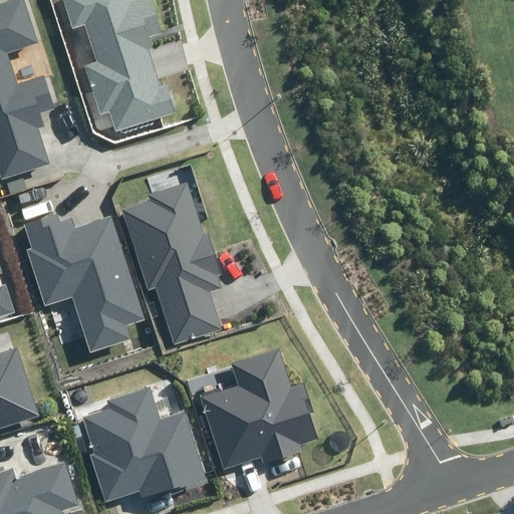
[(0,174),(2,180),(50,165),(39,127),(45,125),(41,113),(54,109),(43,75),(16,84),(6,52),(37,42),(22,0),(16,0),(0,5),(0,174)]
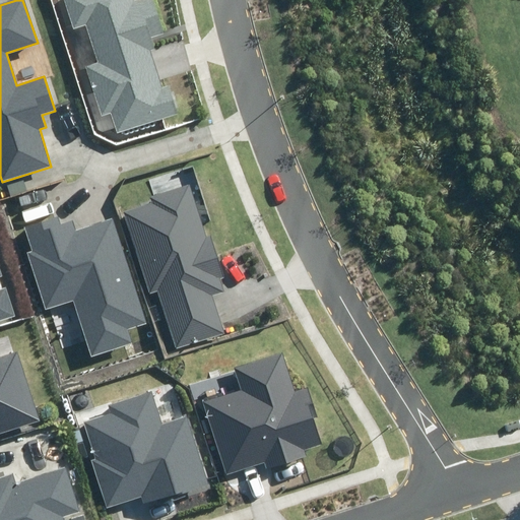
[(63,0),(73,30),(86,26),(98,61),(85,65),(102,116),(111,113),(117,132),(176,114),(168,88),(164,89),(151,51),(154,50),(151,40),(166,35),(154,0),(63,0)]
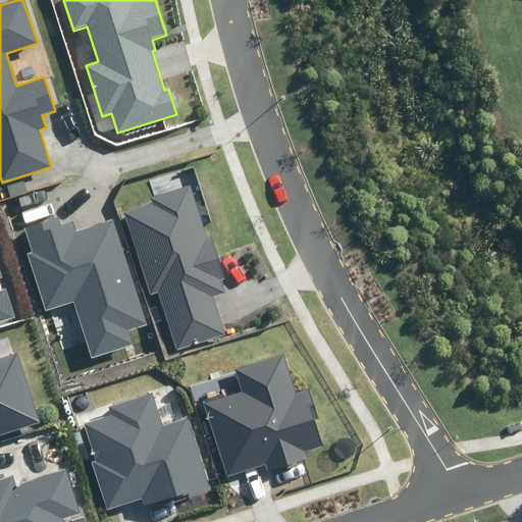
[(154,203),(124,212),(150,296),(158,294),(176,352),(226,336),(214,297),(226,294),(222,280),(224,279),(211,236),(207,238),(191,186),(152,198),(154,203)]
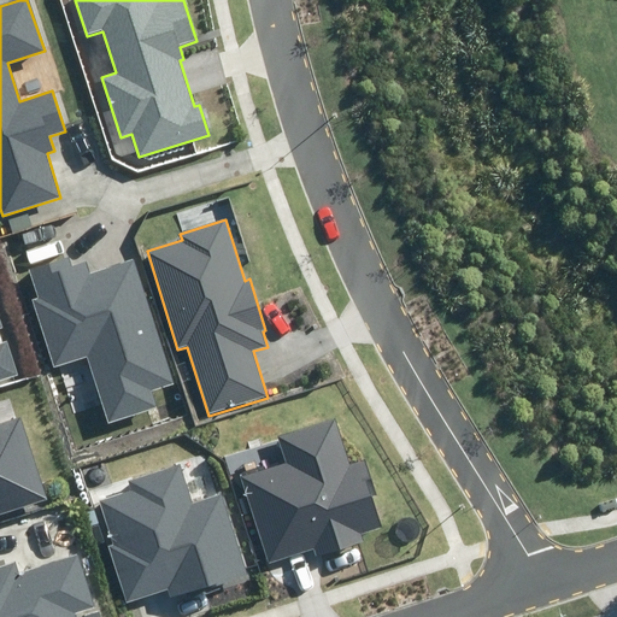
[(92,352),(113,419),(153,406),(148,391),(175,382),(136,259),(92,272),(87,260),(72,265),(69,256),(28,268),(37,295),(31,298),(52,364),(92,352)]
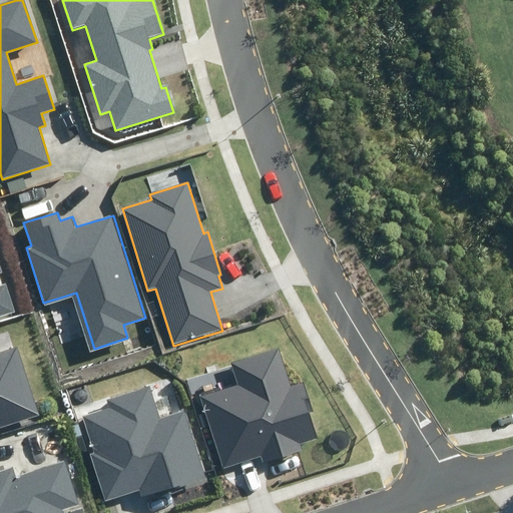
[(0,316),(15,312),(6,284),(0,285),(0,316)]
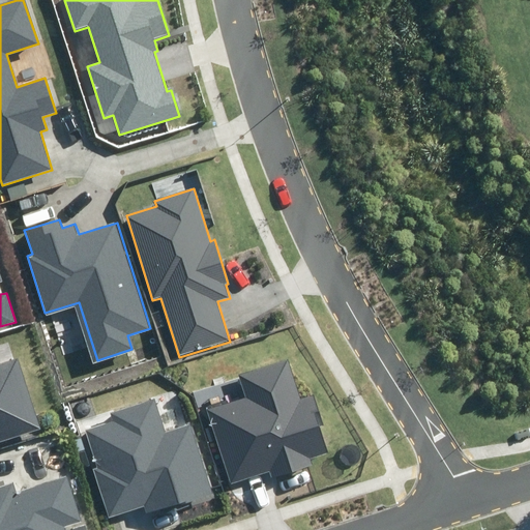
[(0,440),(41,428),(19,359),(0,365),(0,440)]
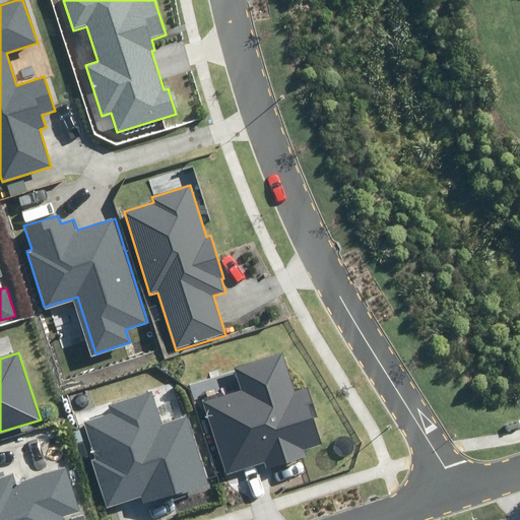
[(240,390),(203,401),(226,474),(265,462),(267,468),(305,456),(303,450),(321,445),(314,420),(318,418),(309,389),(295,393),(281,352),(233,368),(240,390)]
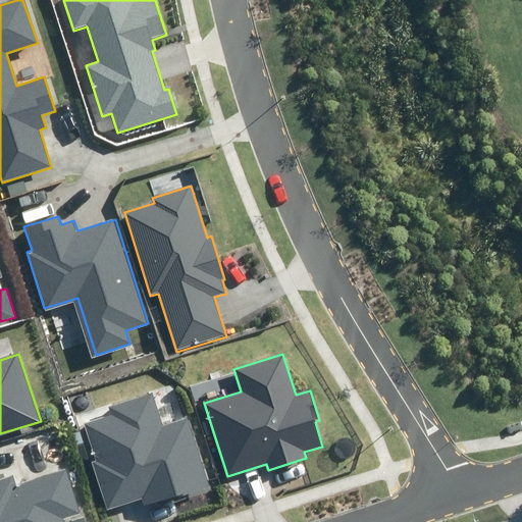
[(112,416),(84,424),(95,460),(90,462),(106,510),(141,499),(143,506),(186,492),(188,501),(214,492),(190,417),(163,426),(153,395),(109,408),(112,416)]
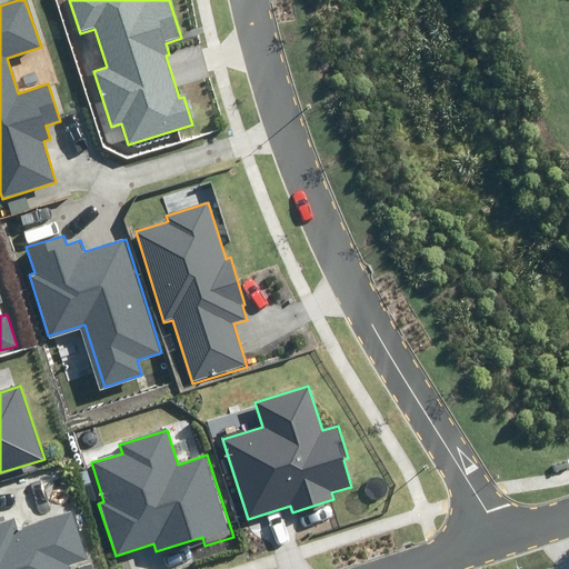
[(0,568),(69,568),(68,565),(86,559),(71,511),(18,528),(15,518),(0,522),(0,568)]
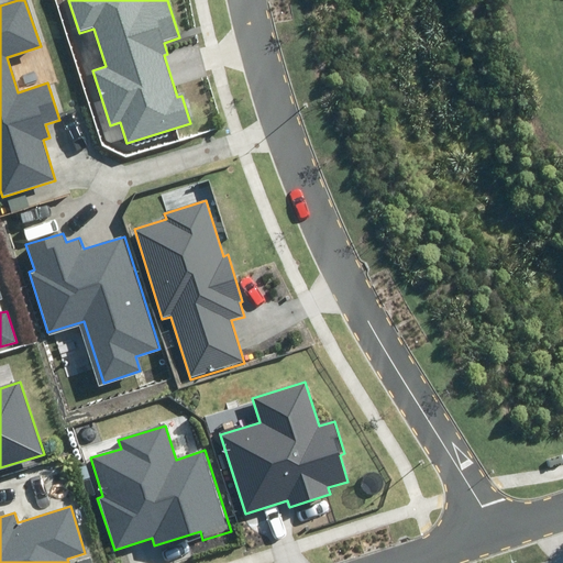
All buildings are outlined.
